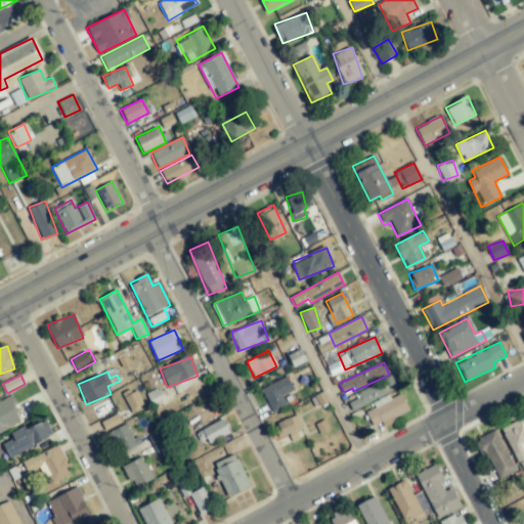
[(293,390),(287,377),(261,389),(272,412),(287,405),(282,395),(293,390)]
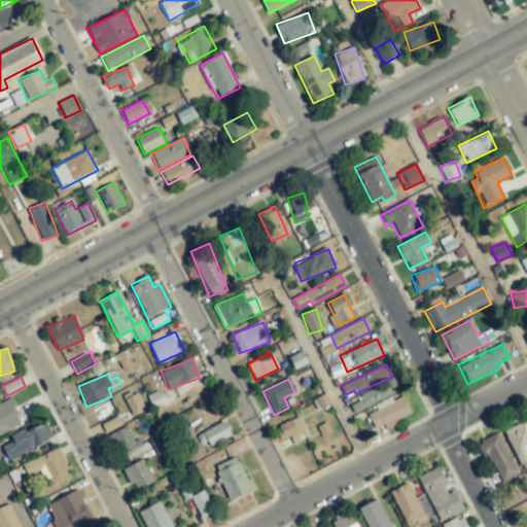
[(349,399),(354,411),(399,392),(394,381),(349,399)]
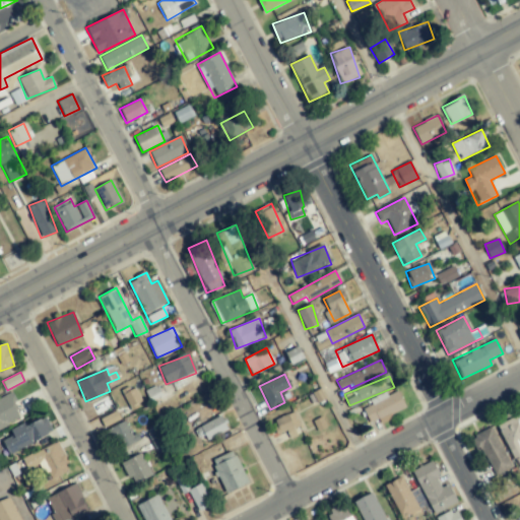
[(142,403),(135,388),(123,394),(130,409),(142,403)]
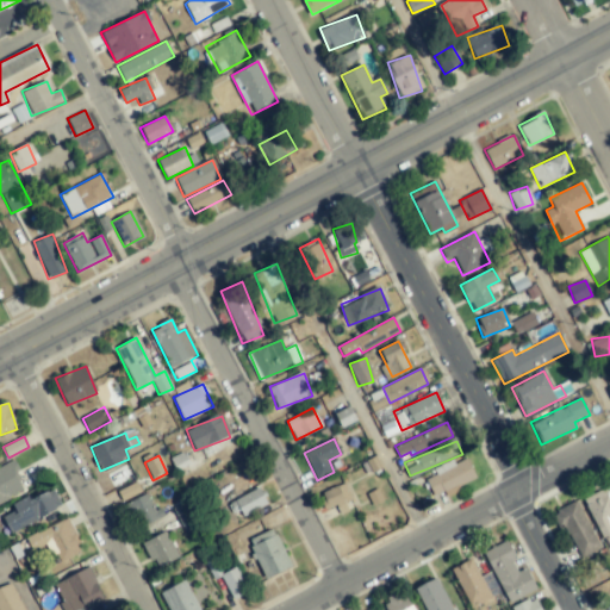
[(433,468),(436,474),(425,479),(435,498),(475,478),(466,459),(454,465),(452,459),(433,468)]
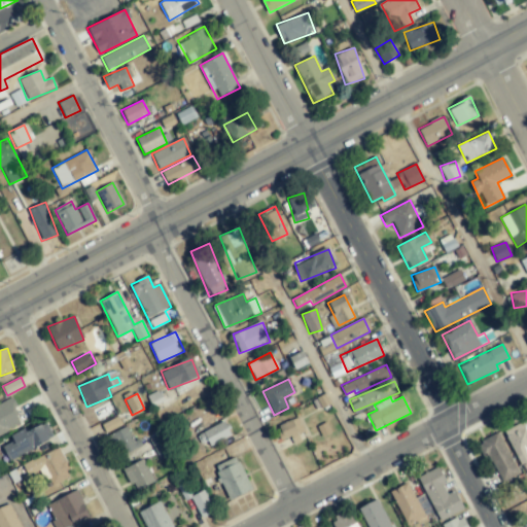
[(0,434),(23,424),(9,398),(0,402),(0,434)]
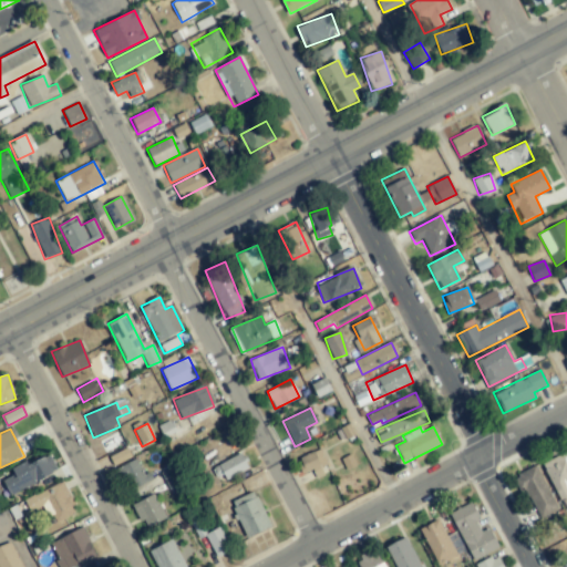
[(131,457),(127,449),(109,456),(113,465),(131,457)]
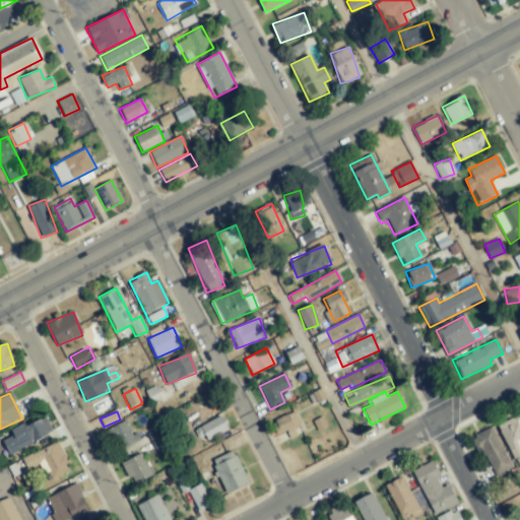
[(290,431),(301,427),(294,411),(272,420),(278,435),(289,430),(290,431)]
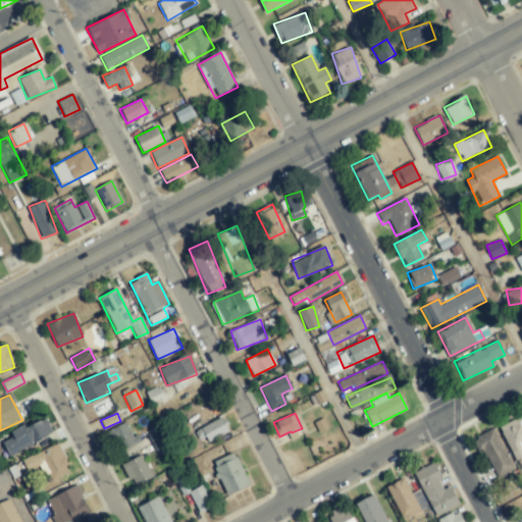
[(9,432),(12,437),(1,442),(9,457),(53,433),(45,418),(24,428),(23,425),(9,432)]
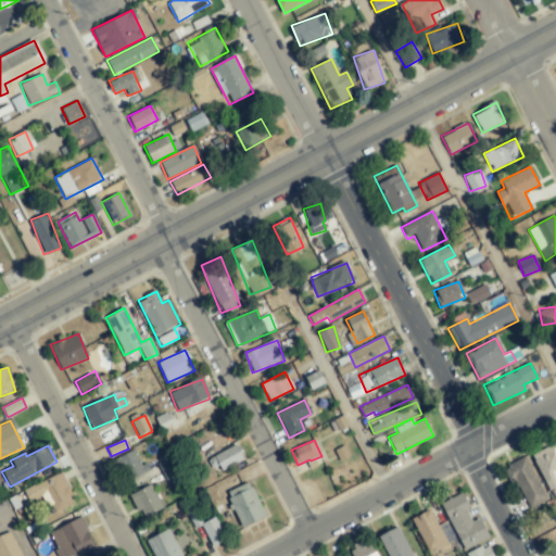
[(242,460),(237,446),(207,457),(213,471),(242,460)]
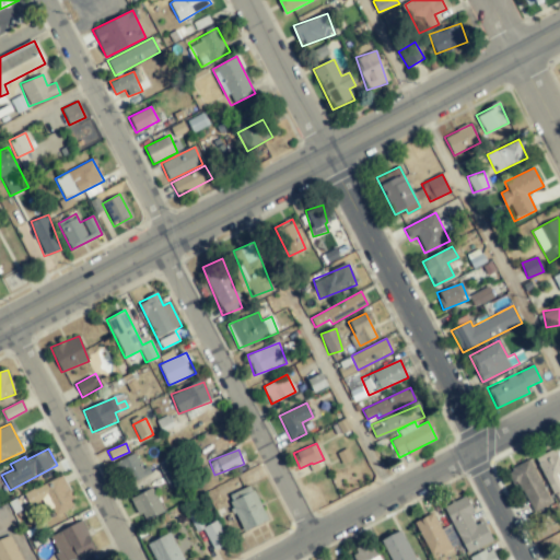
[(147,475),(137,453),(116,464),(127,485),(147,475)]
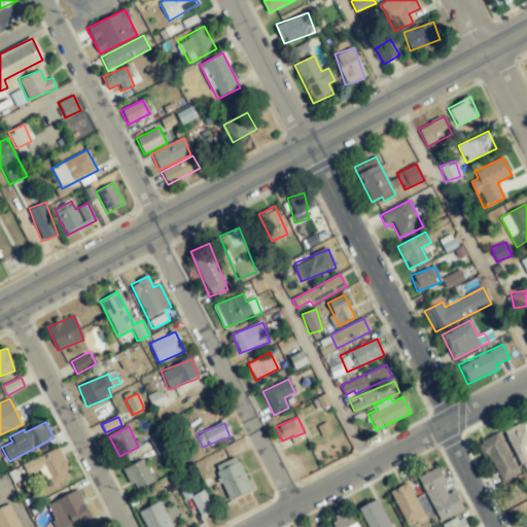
[(499,483),(518,475),(499,432),(481,441),(499,483)]
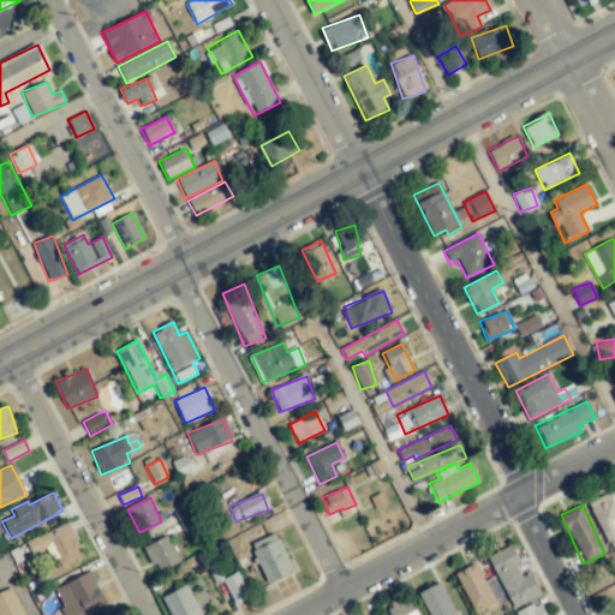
[(184,536),(199,531),(193,506),(177,509),(184,536)]
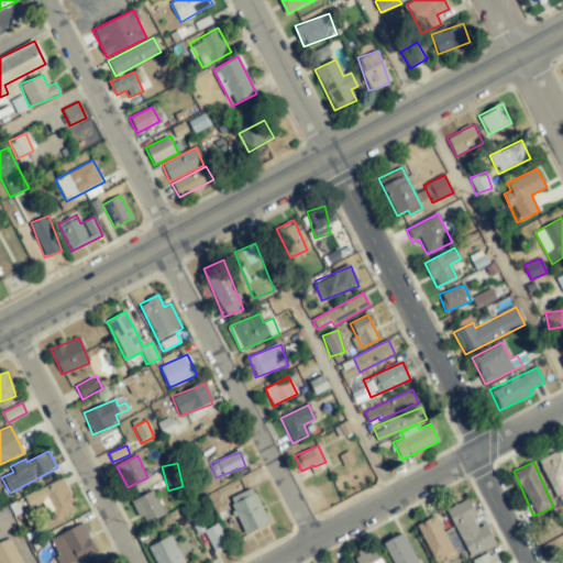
[(64,479),(23,495),(29,508),(50,499),(56,518),(76,510),(64,479)]
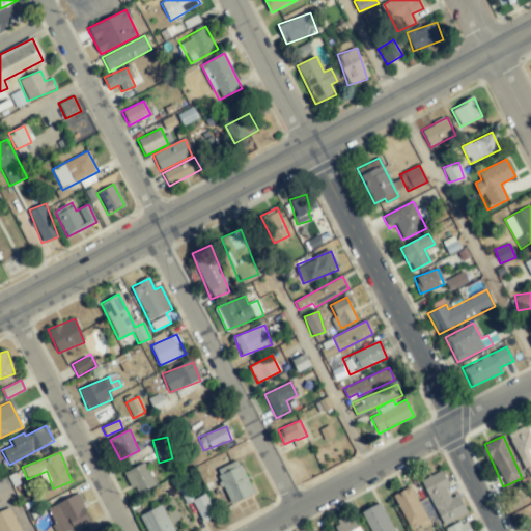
[(216,470),(231,504),(253,494),(238,459),(216,470)]
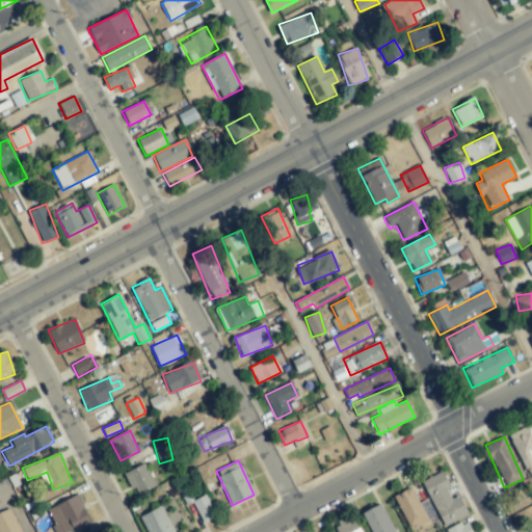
[(125,473),(135,496),(155,486),(144,463),(125,473)]
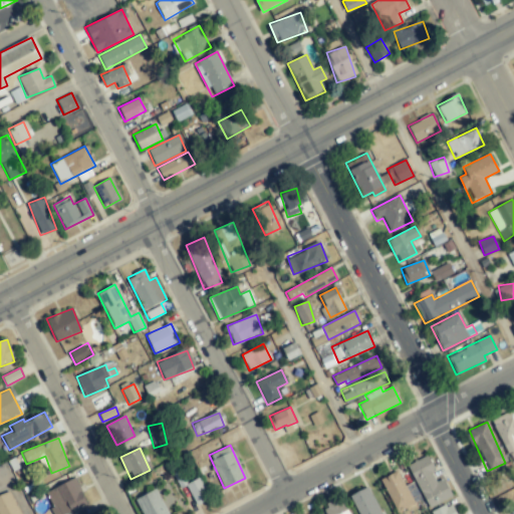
[(452,498),(444,479),(437,482),(428,457),(409,464),(426,508),(452,498)]
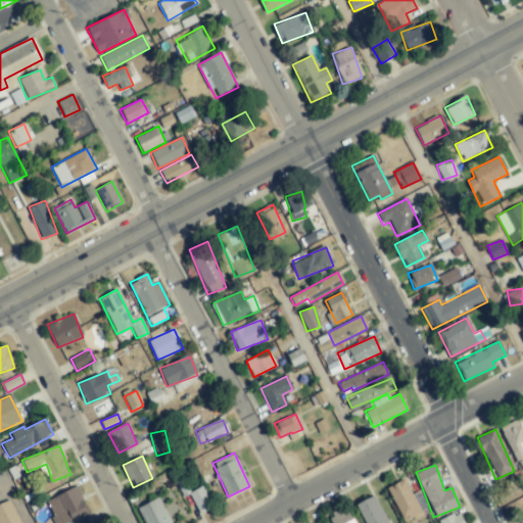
[(400,520),(419,513),(406,479),(387,486),(400,520)]
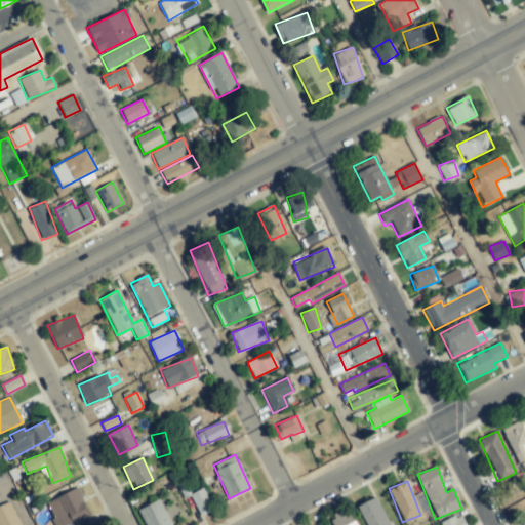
[(190,494),(200,516),(214,508),(204,487),(190,494)]
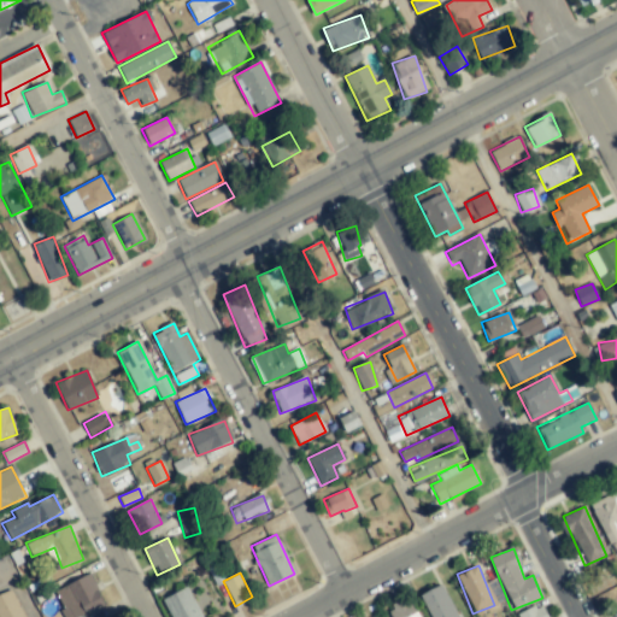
[(65,616),(76,616),(104,604),(89,575),(53,592),(65,616)]
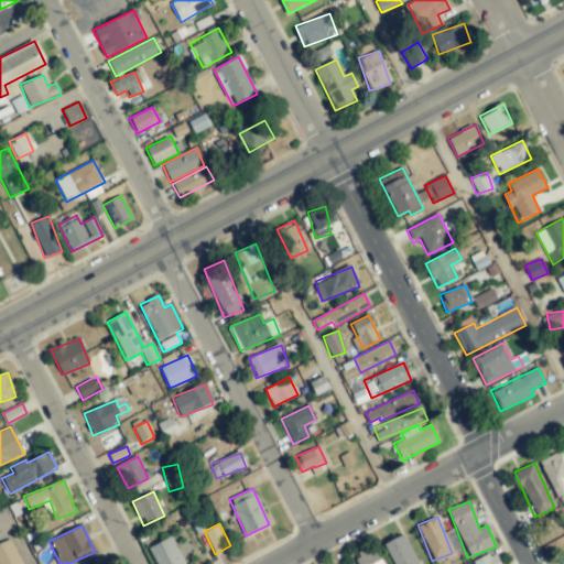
[(393,563),(418,563),(404,534),(384,543),(393,563)]
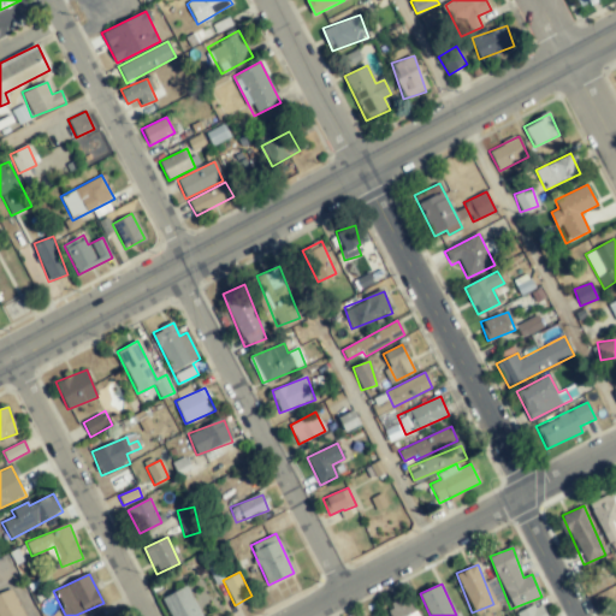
[(201,615),(187,586),(161,598),(170,615),(201,615)]
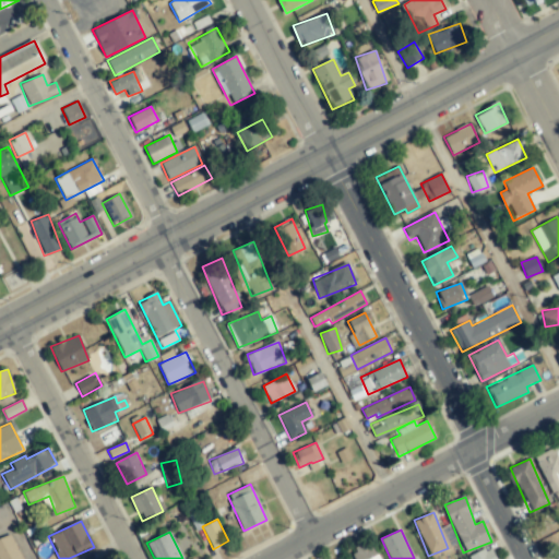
[(0,538),(0,558),(24,558),(12,533),(0,538)]
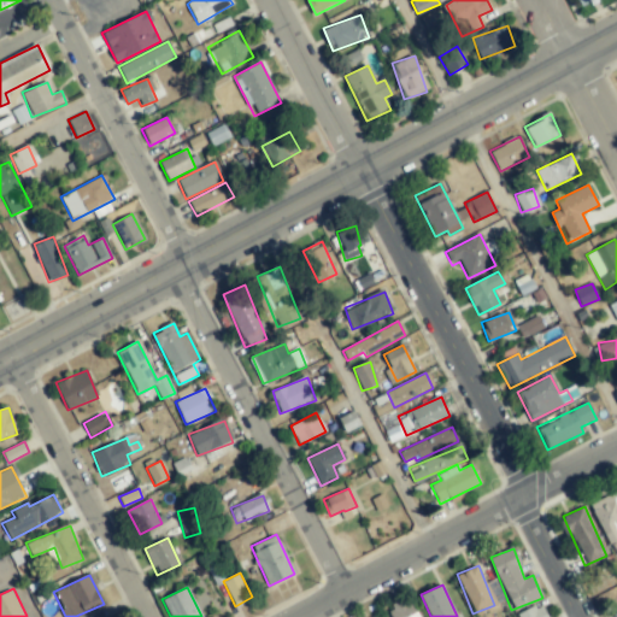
[(389,605),(393,616),(418,616),(411,597),(389,605)]
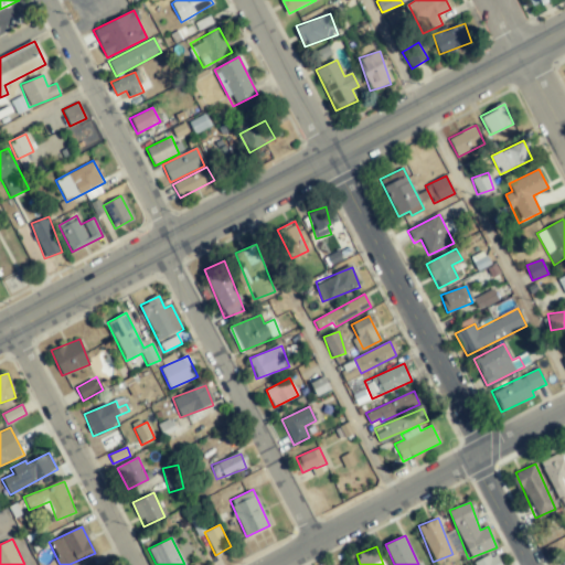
[(501,564),(496,553),(473,562),(475,564),(501,564)]
